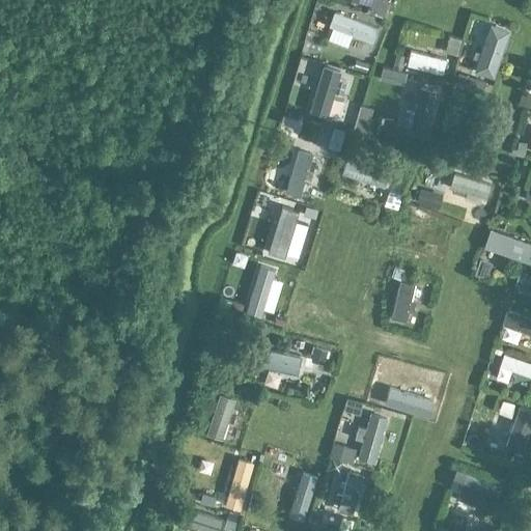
[(378,0),(372,0),(368,12),(382,17),(386,3),(378,0)]
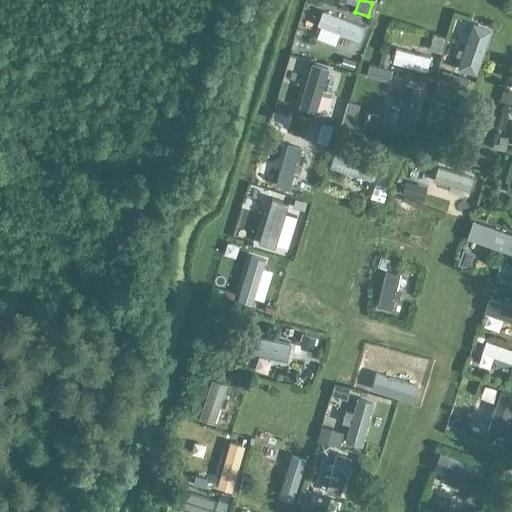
[(316,27),(358,41),(363,25),(321,11),(316,27)]
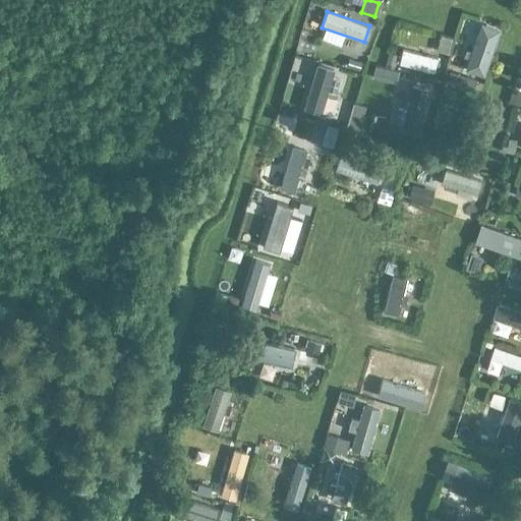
[(479,24),(463,70),(479,75),(496,31),(479,24)]
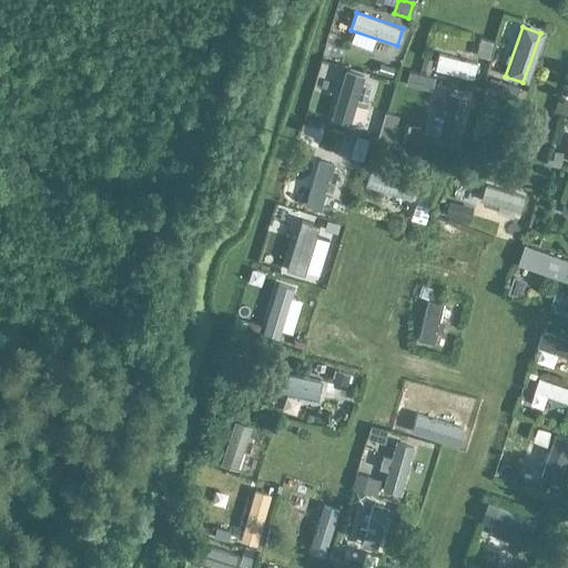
[(435,68),(473,78),(476,63),(439,53),(435,68)]
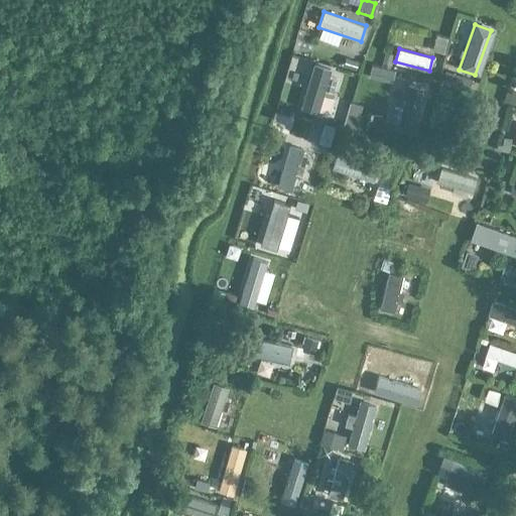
[(384,52),(382,61),(391,63),(393,54),(384,52)]
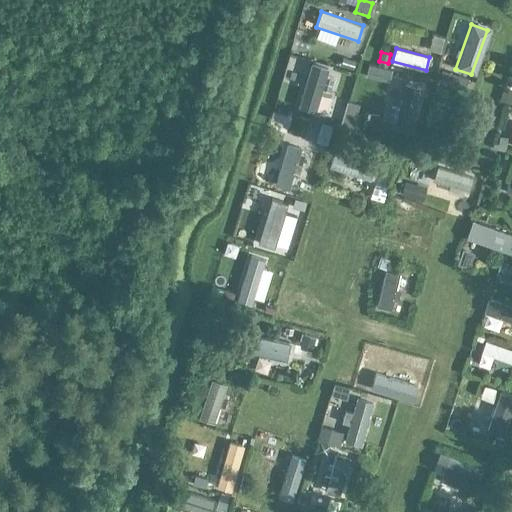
[(343,57),(341,66),(354,69),(356,61),(343,57)]
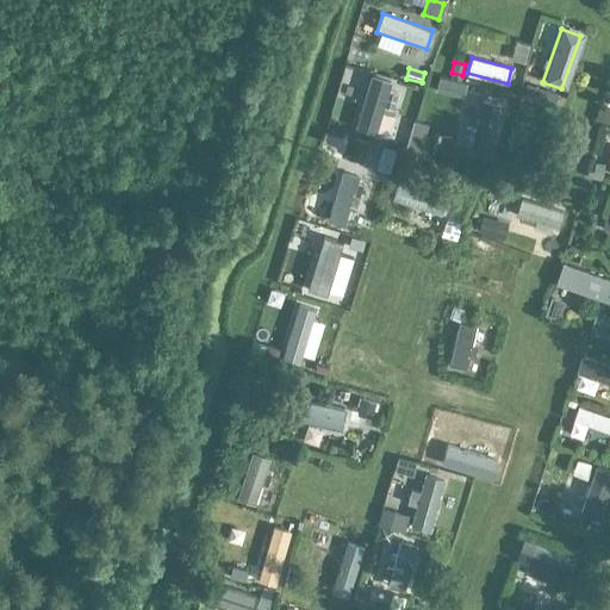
[(354,128),(375,135),(390,82),(368,76),(354,128)]
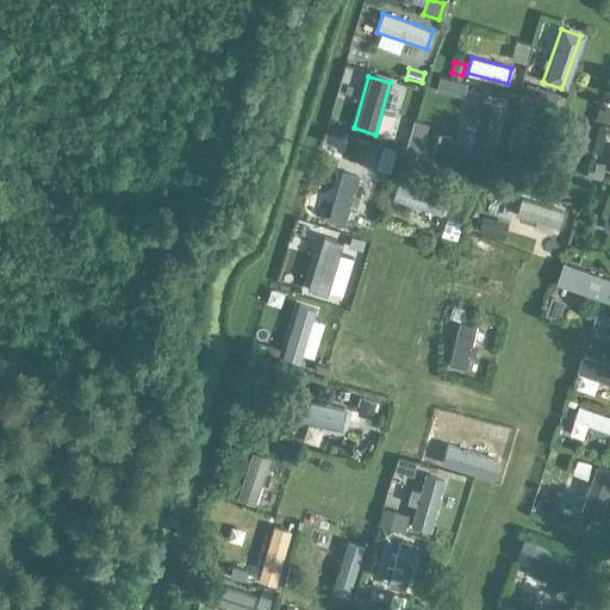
[(440,78),(436,91),(455,95),(459,82),(440,78)]
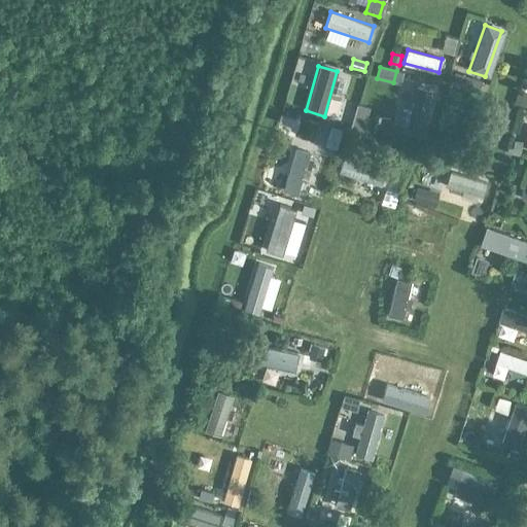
[(456,72),(453,83),(479,92),(483,81),(456,72)]
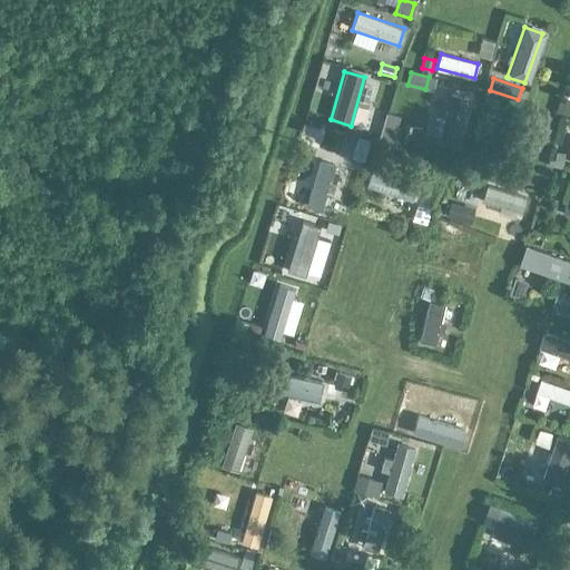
[(410,105),(424,107),(426,92),(412,90),(410,105)]
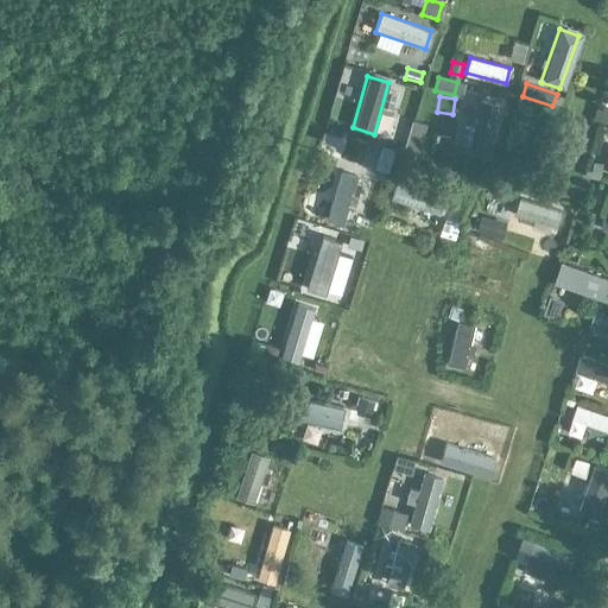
[(500,103),(479,99),(467,151),(488,156),(500,103)]
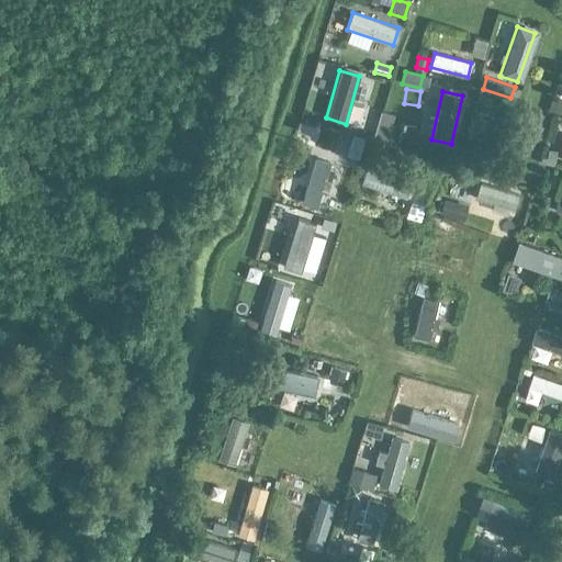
[(382,114),(374,139),(388,143),(393,117),(382,114)]
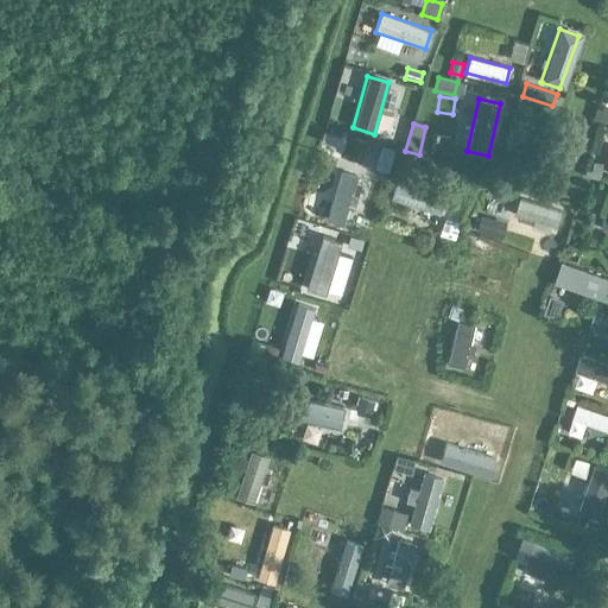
[(586,173),(584,181),(600,183),(602,168),(593,165),(591,175),(586,173)]
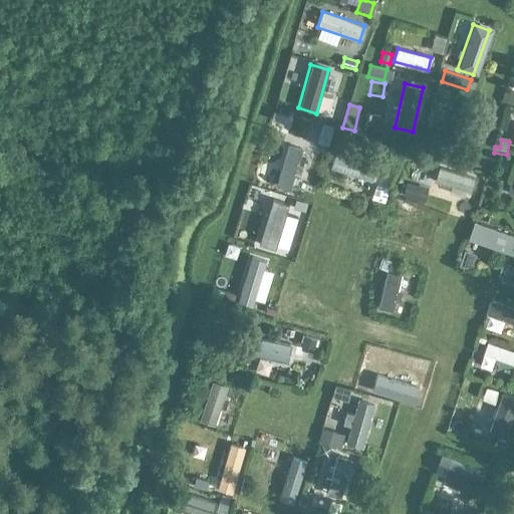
[(275,187),(289,192),(302,151),(288,146),(275,187)]
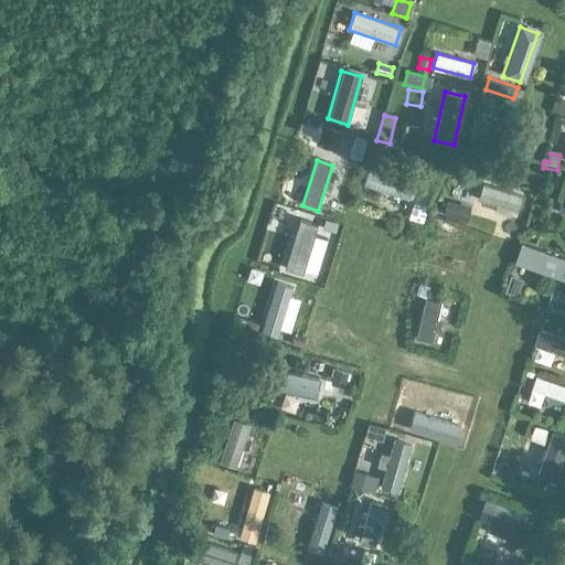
[(414,185),(368,170),(362,187),(408,202),(414,185)]
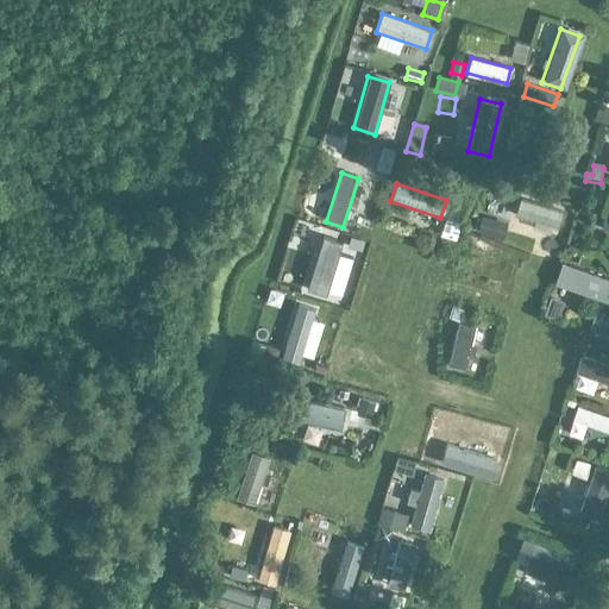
[(563,213),(518,198),(512,214),(558,230),(563,213)]
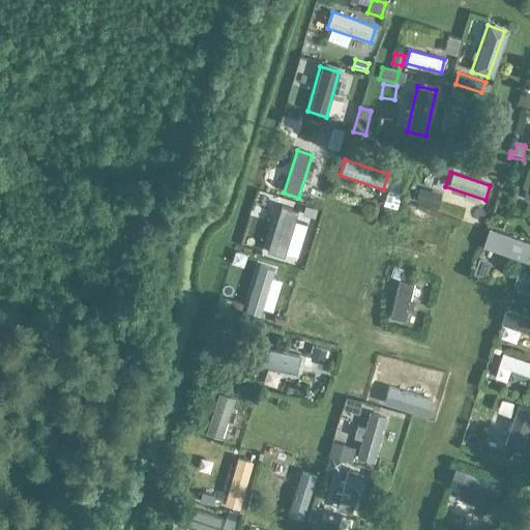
[(437,209),(441,196),(420,189),(416,203),(437,209)]
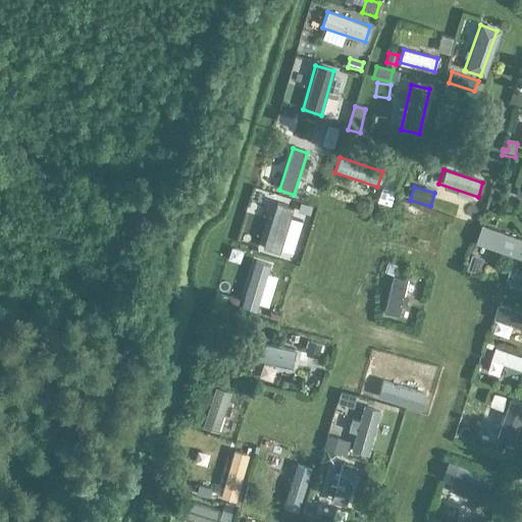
[(382,190),(378,203),(390,207),(395,194),(382,190)]
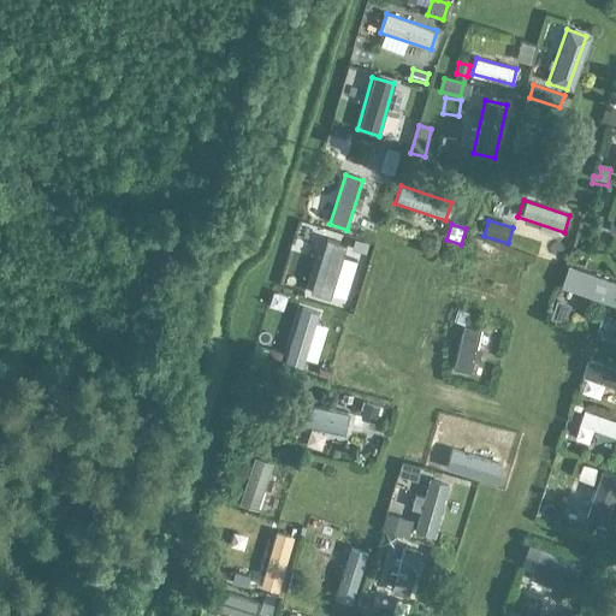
[(312,285),(329,290),(339,250),(324,246),(312,285)]
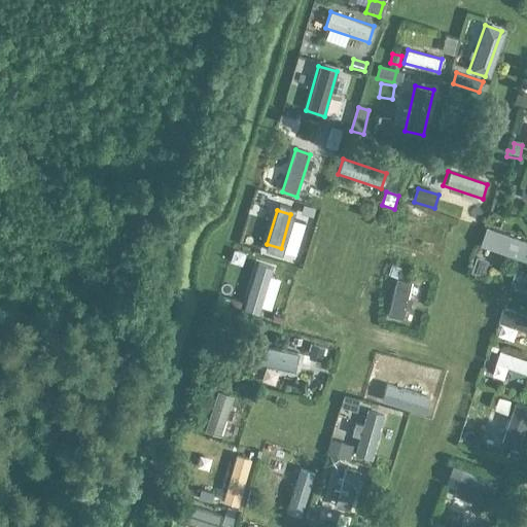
[(526,244),(488,232),(484,245),(526,258),(526,244)]
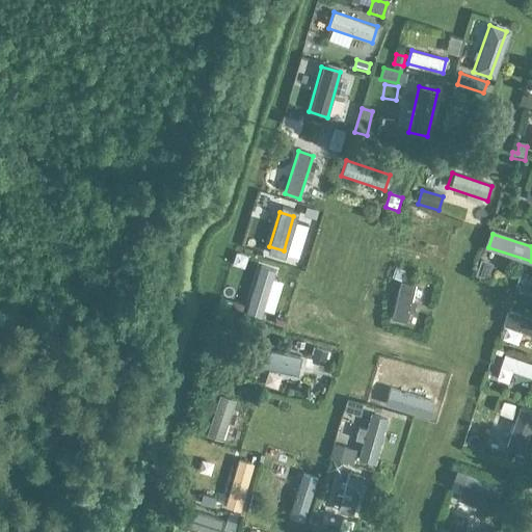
[(484,246),(480,261),(496,266),(501,251),(484,246)]
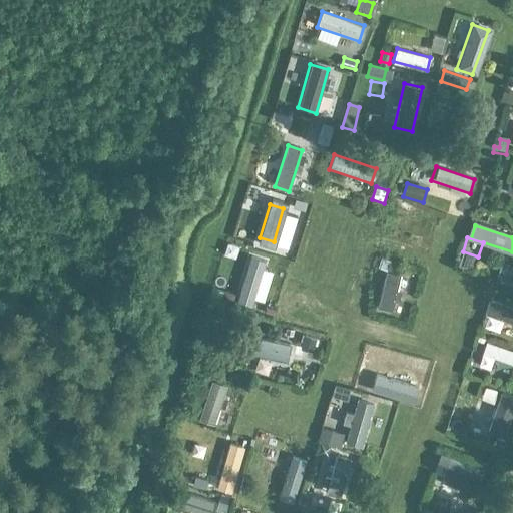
[(237,302),(252,306),(266,261),(251,257),(237,302)]
